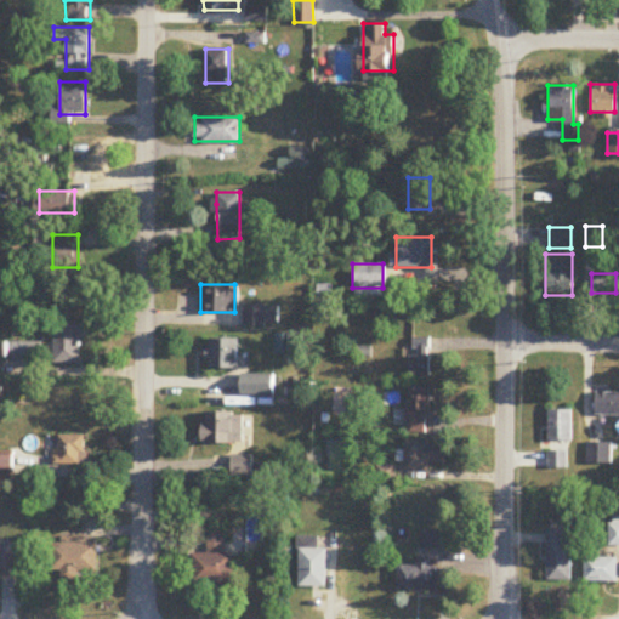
[(276,305),(240,305),(240,325),(276,325),(276,305)]
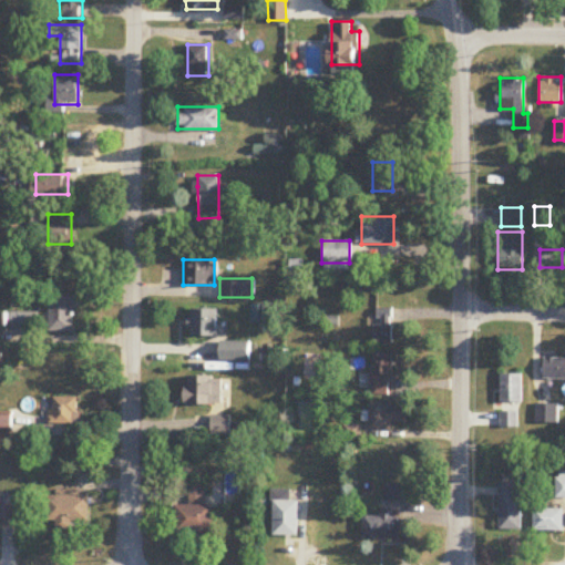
[(48,330),(74,330),(74,295),(48,295),(48,330)]
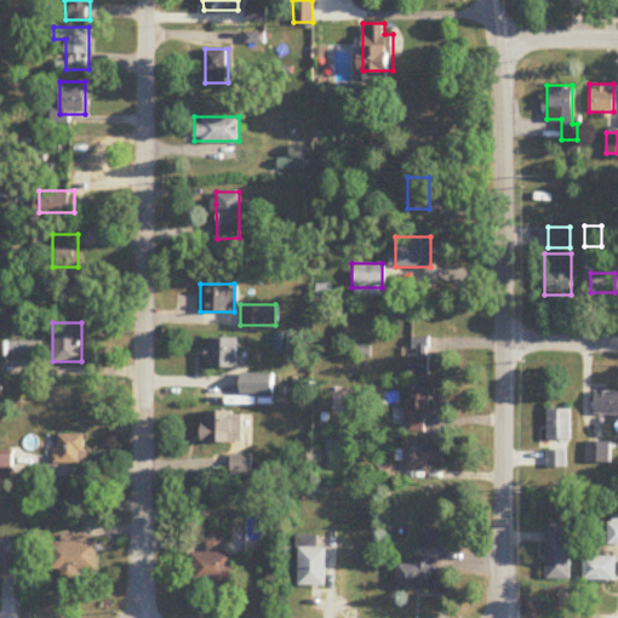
[(235,366),(236,338),(207,337),(206,366),(235,366)]
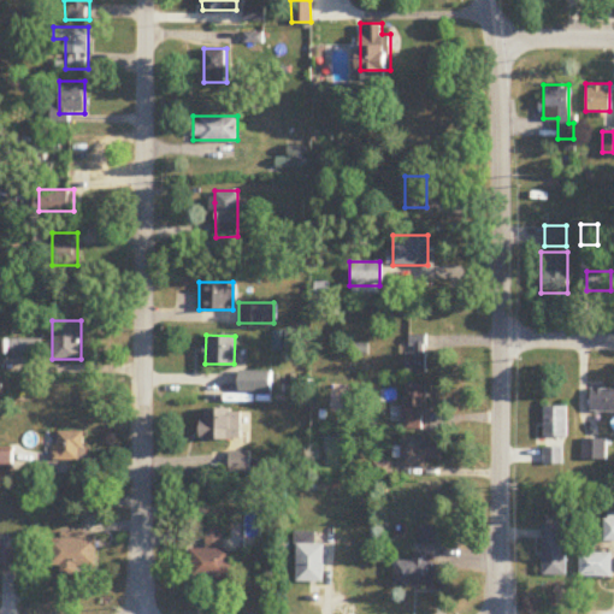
[(405,373),(425,373),(425,335),(405,335),(405,373)]
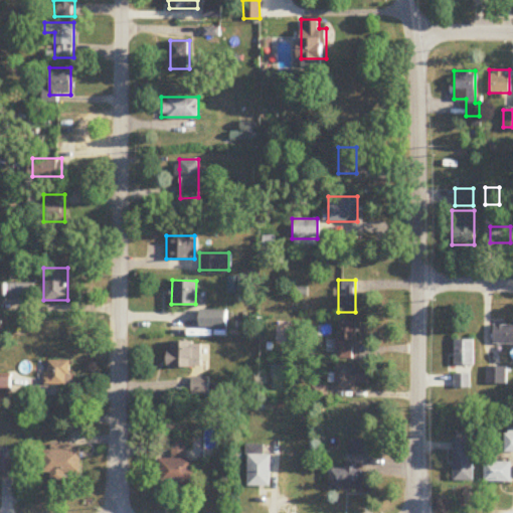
[(32,283),(6,283),(6,300),(32,300),(32,283)]
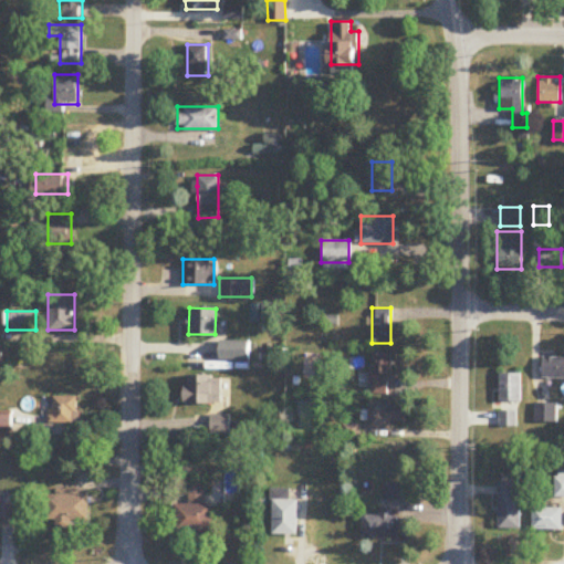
[(220,369),(249,369),(249,348),(220,348),(220,369)]
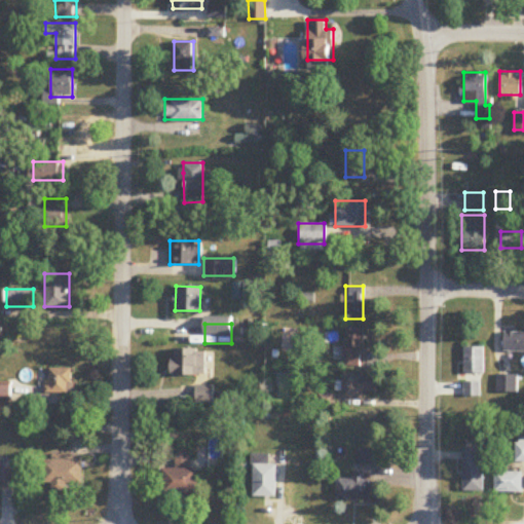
[(362,328),(343,328),(343,366),(362,366),(362,328)]
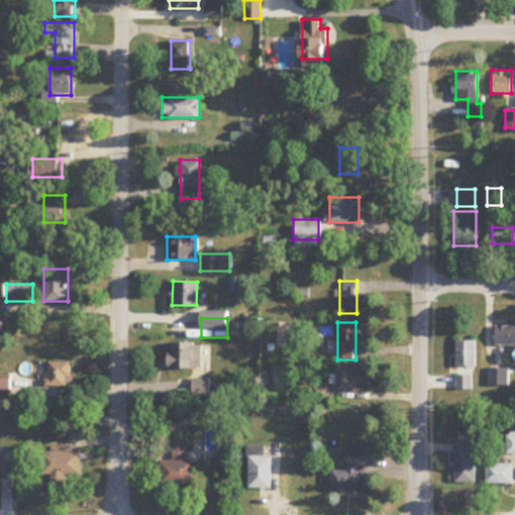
[(514,344),(514,325),(494,325),(494,345),(514,344)]
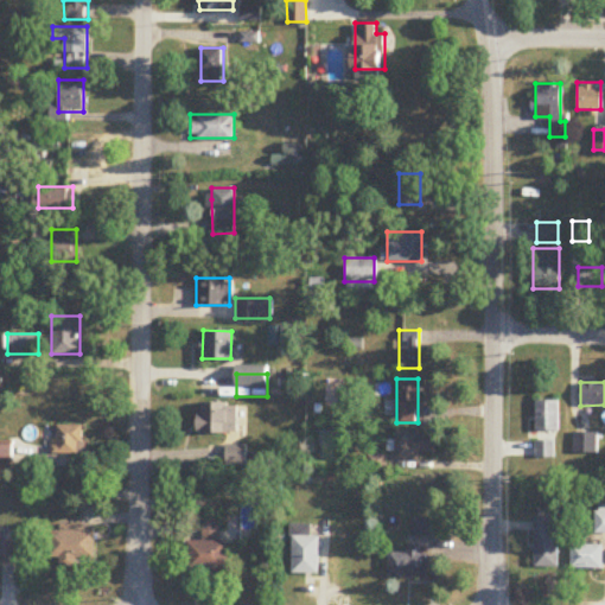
[(535,399),(535,431),(558,431),(558,399),(535,399)]
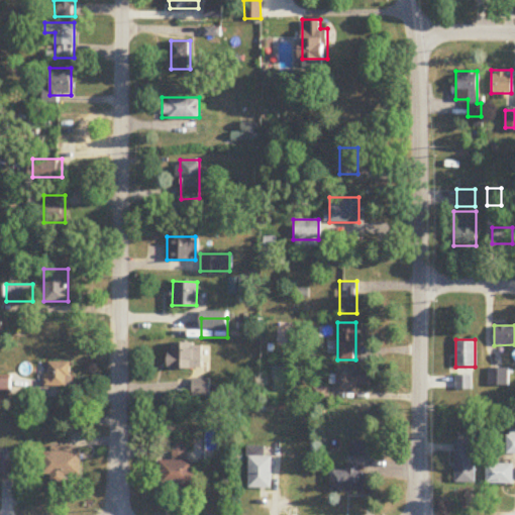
[(201,368),(201,341),(168,341),(168,368),(201,368)]
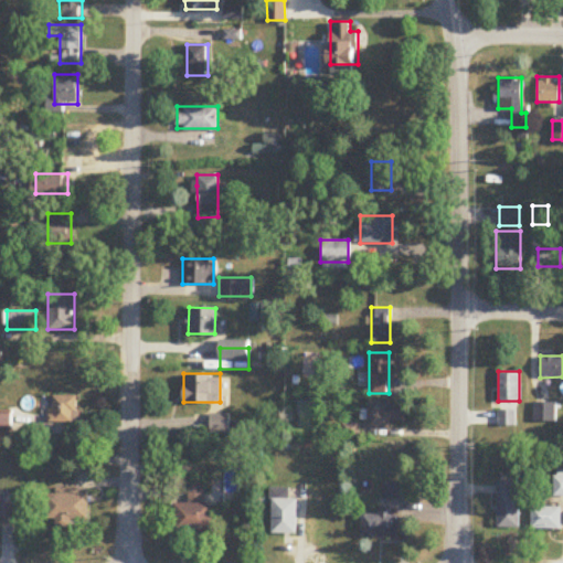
[(49,422),(75,422),(75,395),(49,395),(49,422)]
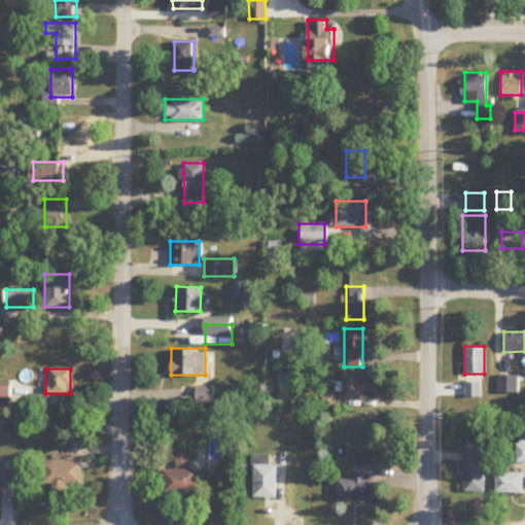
[(364,392),(377,392),(377,374),(343,374),(343,398),(364,398),(364,392)]
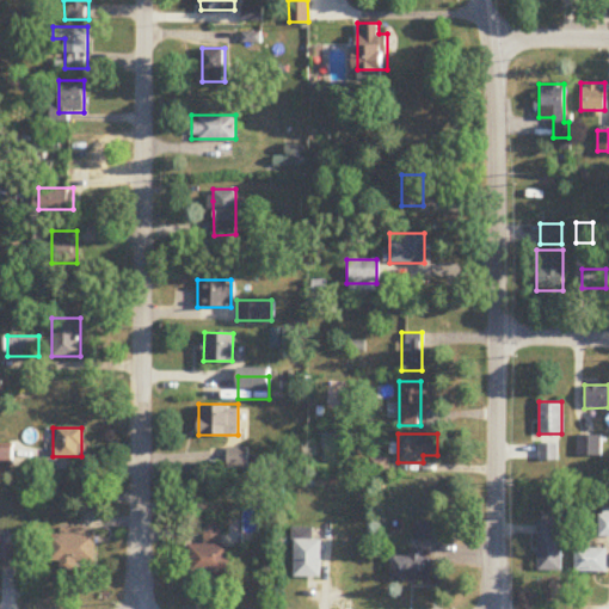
[(576,455),(598,455),(598,435),(576,435),(576,455)]
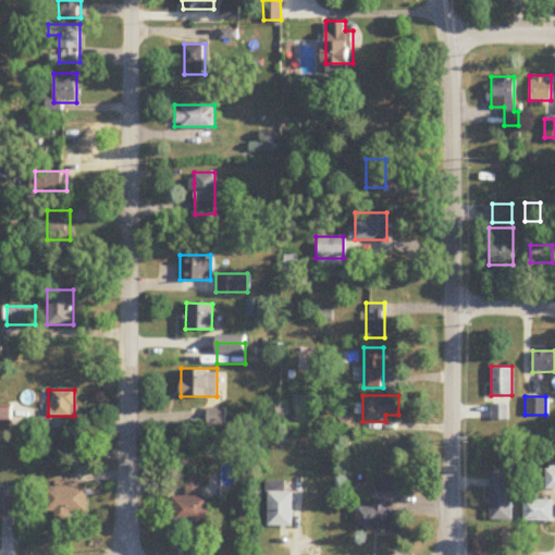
[(491,419),(507,419),(507,404),(491,404),(491,419)]
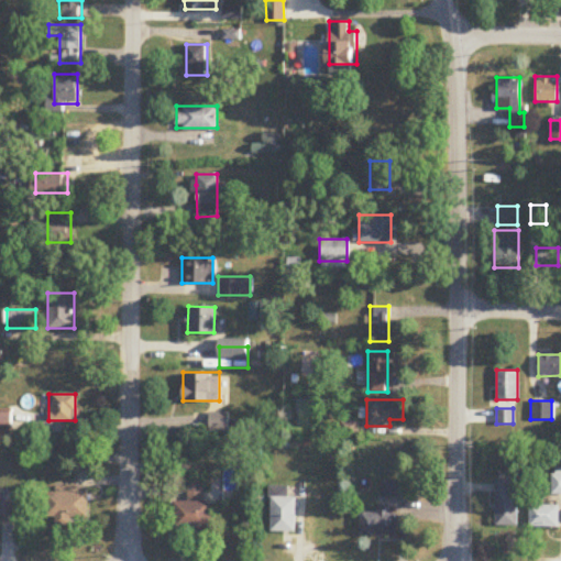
[(209,431),(228,431),(228,411),(209,411),(209,431)]
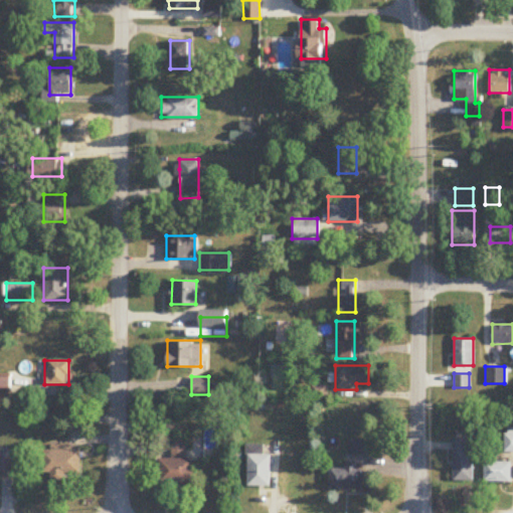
[(453,480),(473,480),(473,439),(453,439),(453,480)]
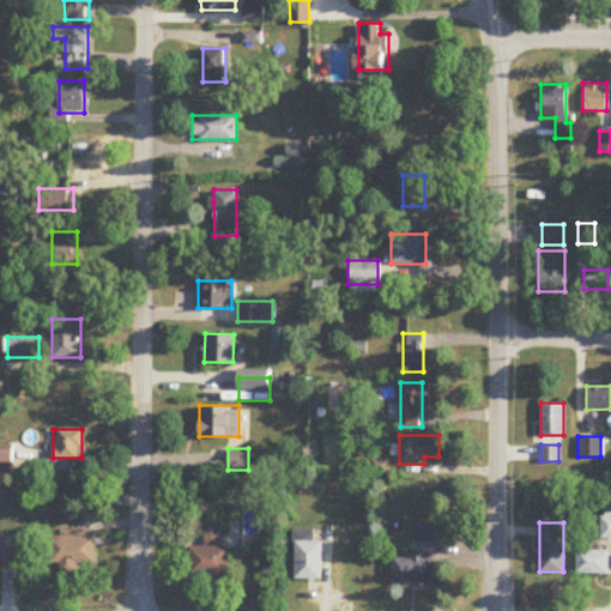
[(229,544),(218,544),(219,526),(204,526),(204,544),(187,544),(187,575),(228,575),(229,544)]
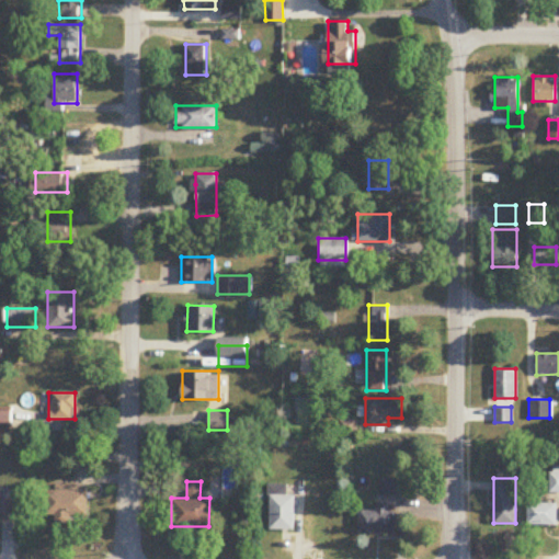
[(55,515),(55,521),(69,521),(69,515),(87,515),(87,489),(45,489),(45,515),(55,515)]
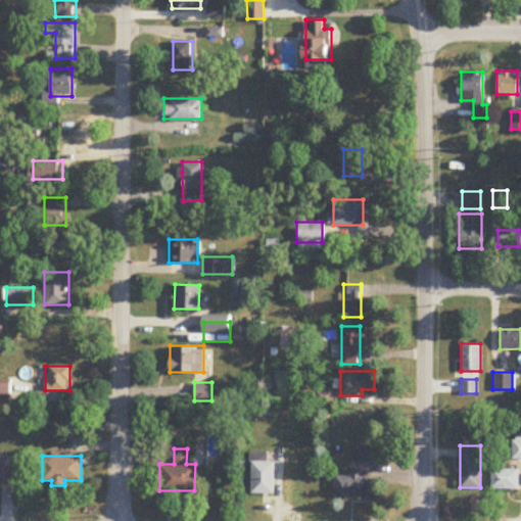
[(251,460),(251,492),(274,492),(274,460),(251,460)]
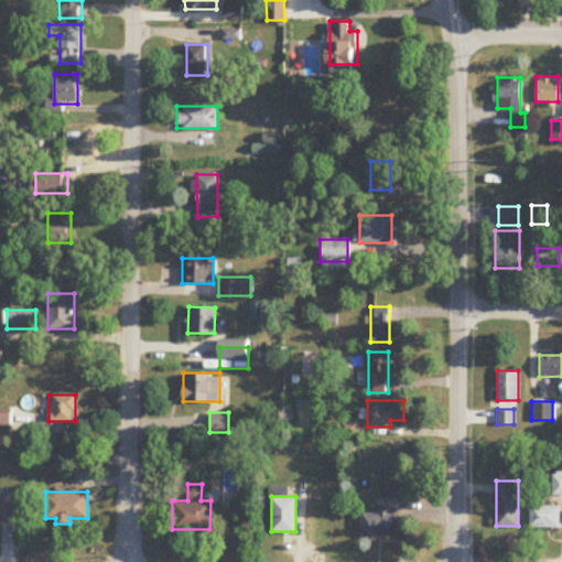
[(0,516),(15,517),(17,500),(0,499),(0,516)]
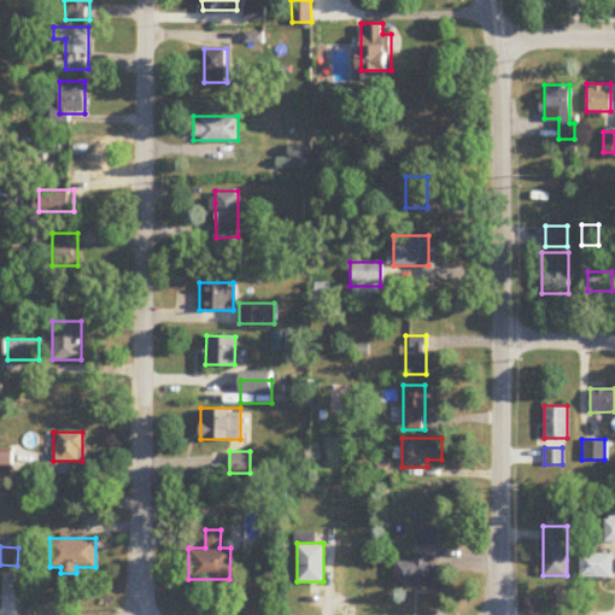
[(413,558),(394,558),(394,585),(433,585),(433,554),(413,554),(413,558)]
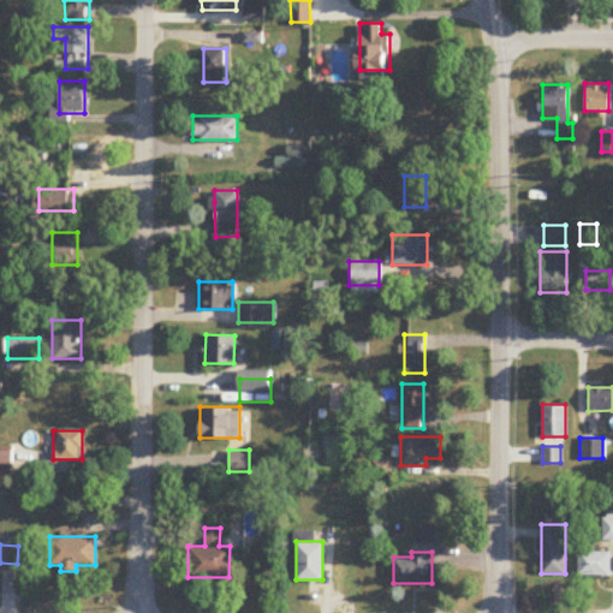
[(578,575),(609,575),(609,552),(578,552),(578,575)]
